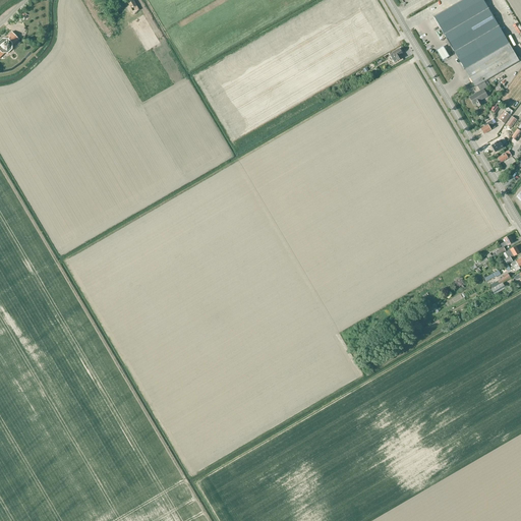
[(140,10),(134,0),(128,3),(134,13),(140,10)]
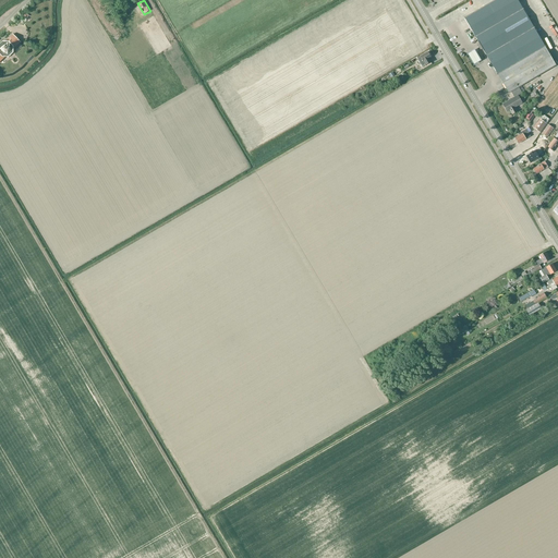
[(512,114),(518,111),(516,108),(523,104),(519,96),(522,94),(525,92),(522,86),(556,65),(517,0),(494,0),(464,17),(480,44),(477,45),(481,50),(483,49),(509,94),(511,92),(514,97),(502,105),(507,112),(510,110),(512,114)]
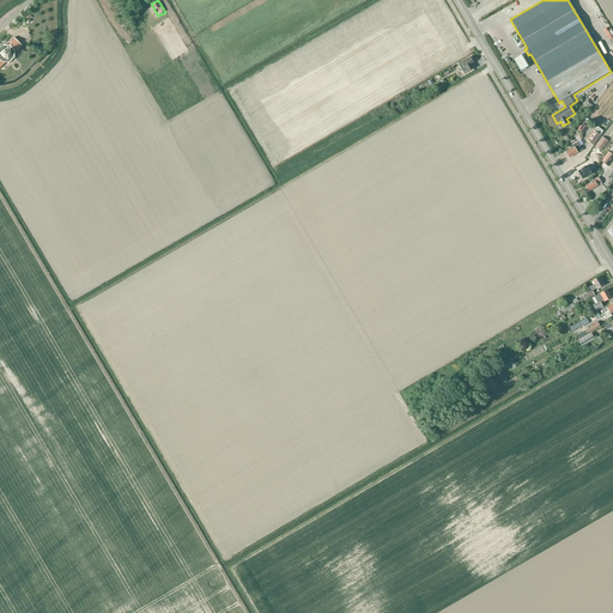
[(489,40),(503,65),(508,61),(493,37),(489,40)]
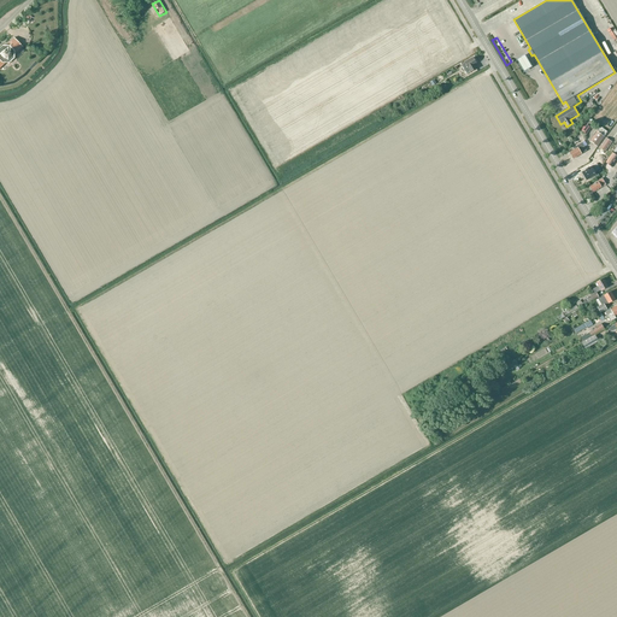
[(0,51),(0,68),(7,62),(9,64),(15,59),(12,57),(22,47),(13,39),(0,51)]
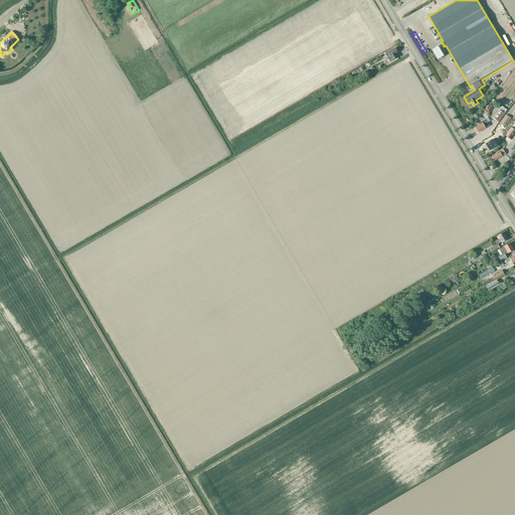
[(396,54),(397,53),(395,47),(387,51),(388,52),(385,54),(389,61),(392,60),(397,57),(396,54)]
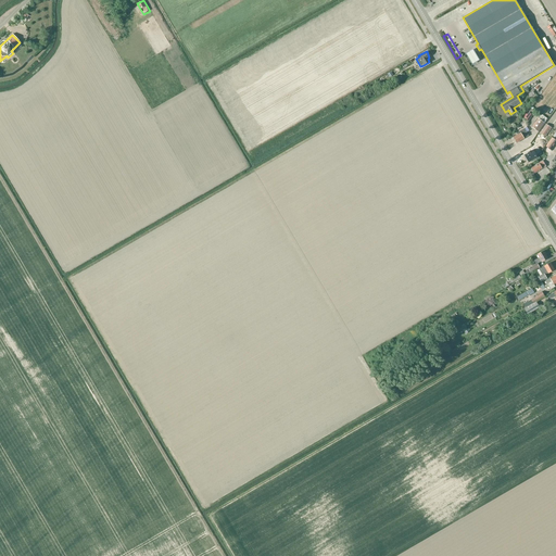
[(472,51),(466,54),(472,64),(478,61),(472,51)]
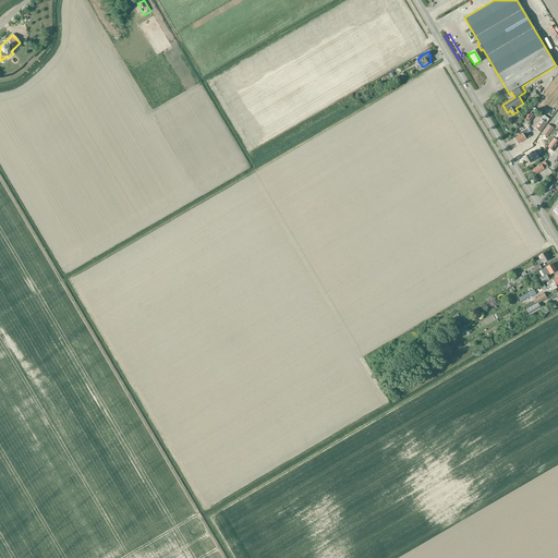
[(541,132),(546,123),(541,119),(534,128),(541,132)]
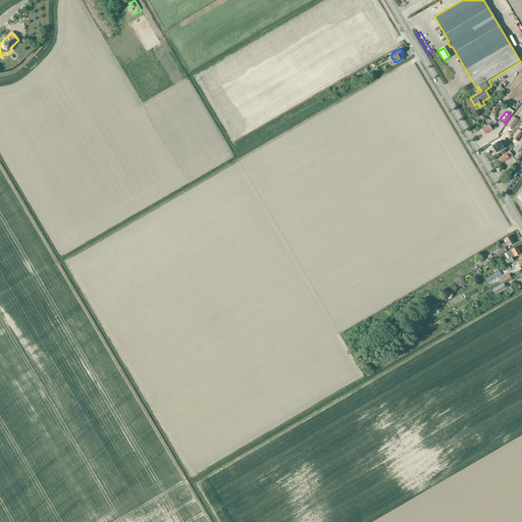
[(513,116),(507,125),(512,128),(518,120),(513,116)]
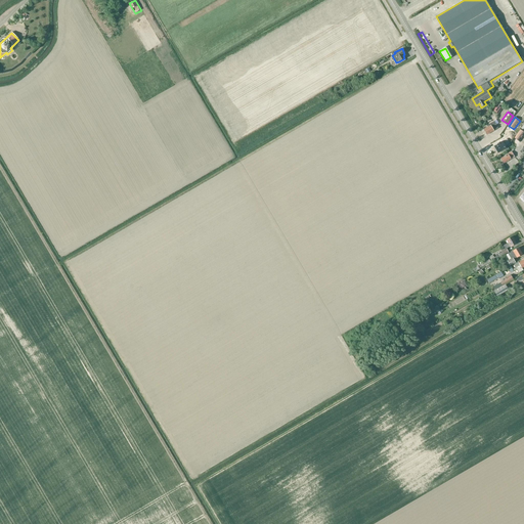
[(487,135),(498,129),(498,128),(494,122),(486,126),(487,127),(483,129),(487,135)]
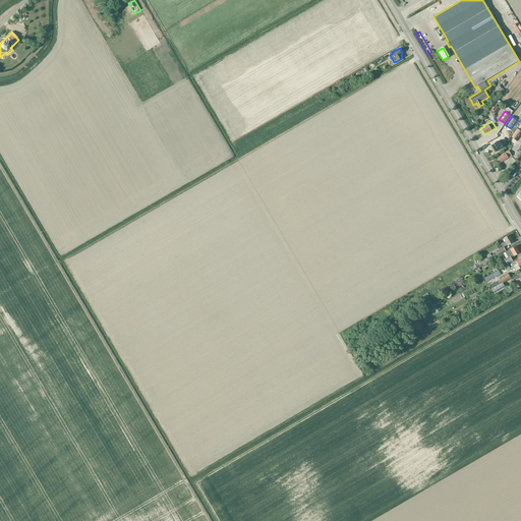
[(520,131),(517,129),(511,137),(516,140),(520,134),(520,131)]
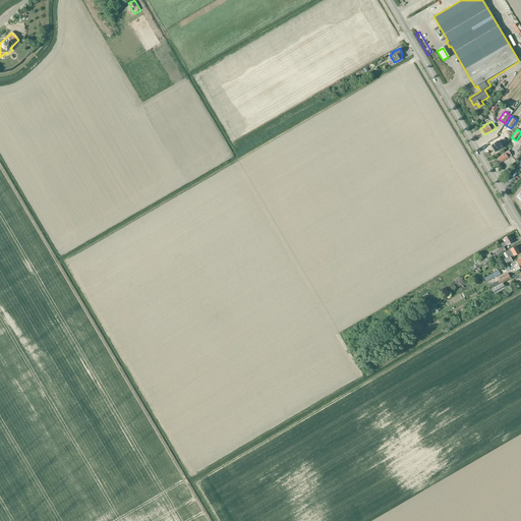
[(495,143),(490,146),(495,153),(503,148),(502,146),(506,143),(505,143),(507,142),(504,138),(499,140),(497,142),(497,141),(494,143),(495,143)]
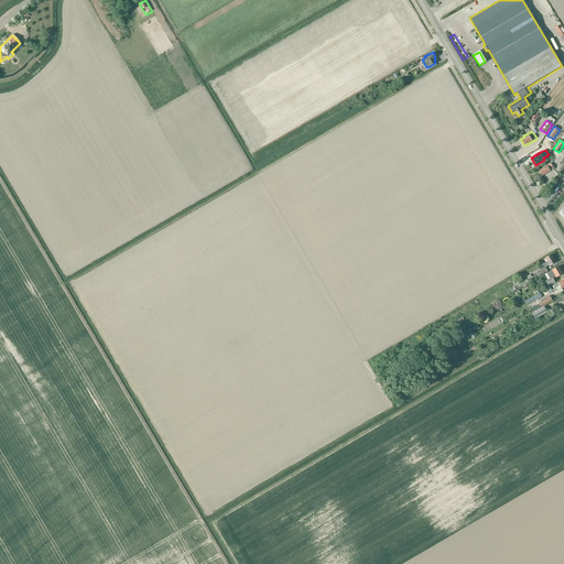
[(553,169),(553,167),(551,164),(550,165),(549,164),(546,165),(546,166),(539,171),(542,176),(550,172),(549,171),(553,169)]
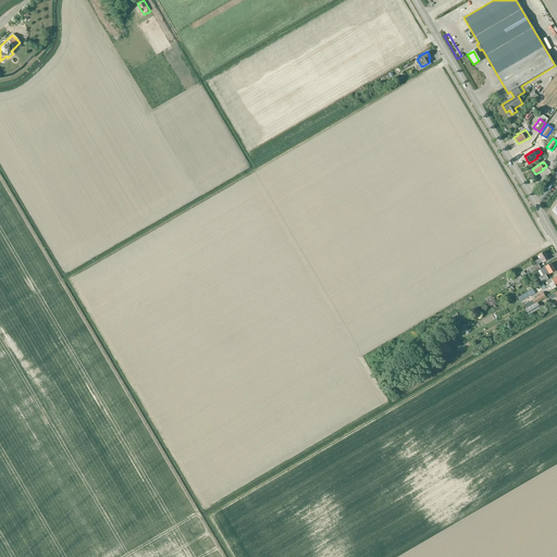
[(542,262),(548,259),(545,251),(539,256),(540,258),(535,261),(536,264),(535,264),(535,265),(529,270),(527,271),(528,272),(525,273),(523,271),(520,273),(522,277),(531,273),(532,273),(541,269),(539,264),(542,262)]
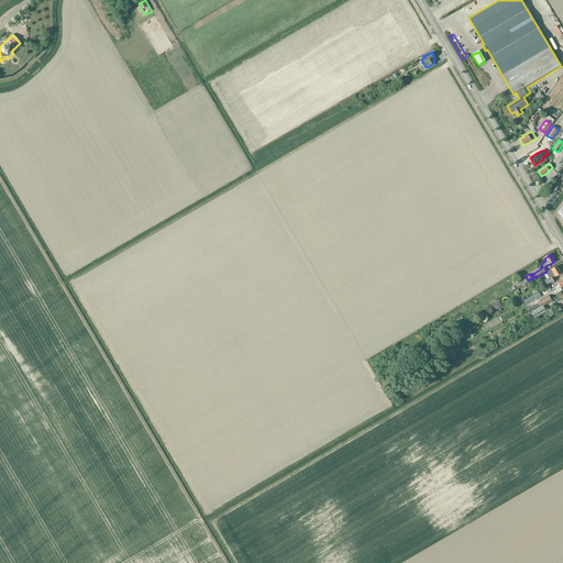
[(555,277),(562,274),(558,266),(544,274),(547,279),(545,280),(548,286),(554,283),(552,278),(555,277)]
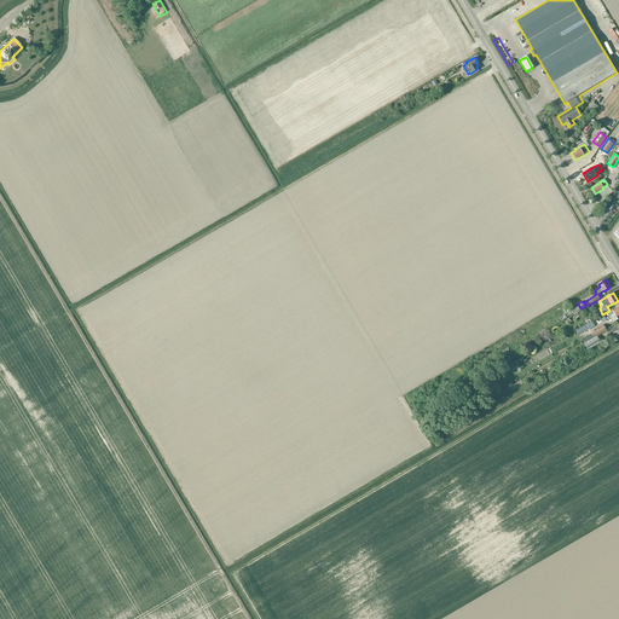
[(618,319),(617,317),(618,314),(618,306),(613,311),(612,310),(607,313),(608,317),(607,318),(608,320),(611,319),(613,323),(618,319)]
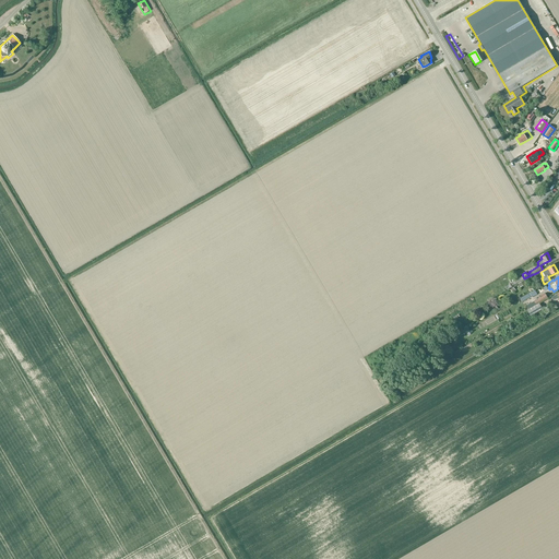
[(512,286),(524,280),(522,277),(520,278),(509,284),(511,288),(512,287),(512,286)]
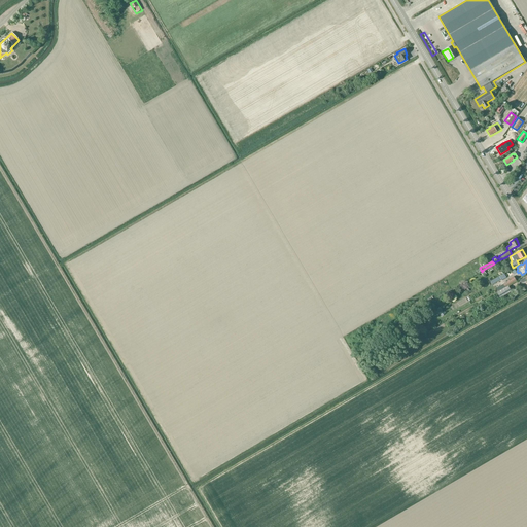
[(504,287),(516,281),(514,277),(508,279),(508,280),(506,282),(503,284),(504,287)]
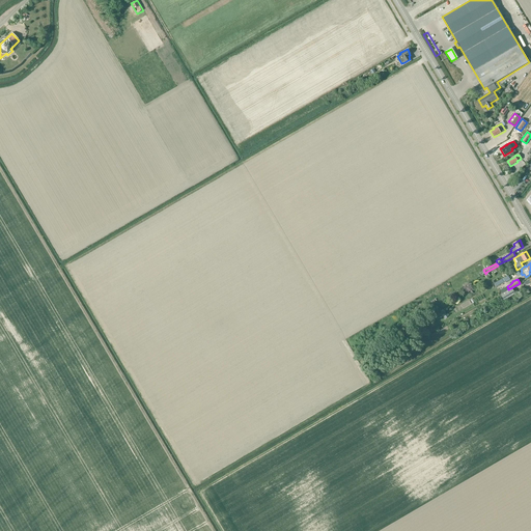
[(512,288),(501,296),(504,300),(515,294),(512,288)]
